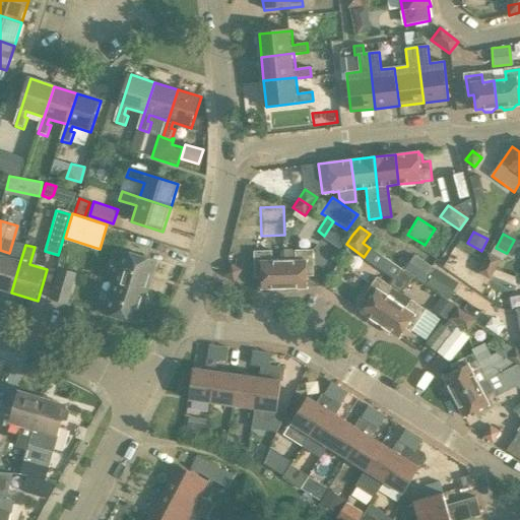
[(282,287),(284,287),(283,253),(283,245),(271,245),(271,253),(255,254),(255,259),(255,273),(262,273),(262,288),(268,287),(271,290),(279,290),(282,287)]
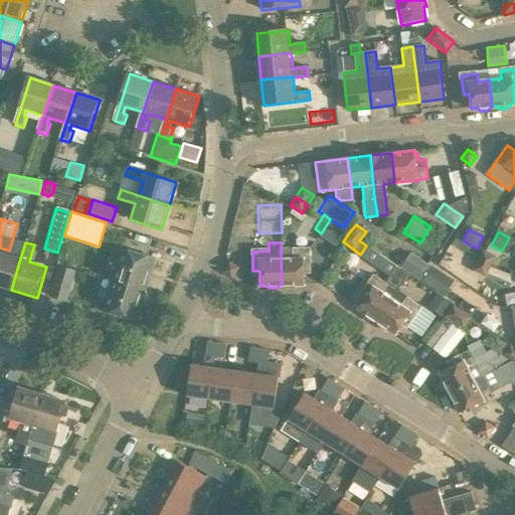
[(489,244),(485,251),(495,258),(496,258),(501,250),(491,245),(489,244)]
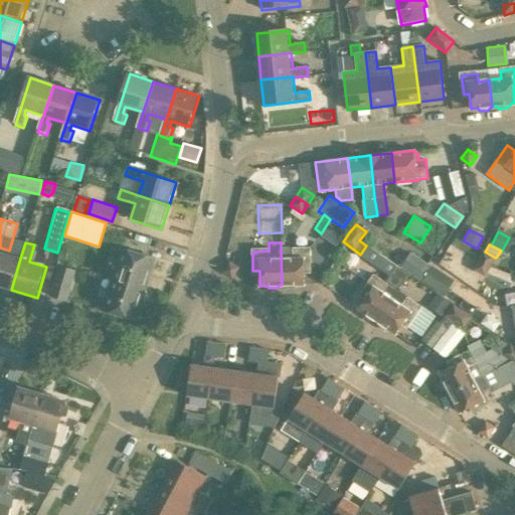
[(366,245),(360,254),(359,255),(389,276),(395,266),(366,245)]
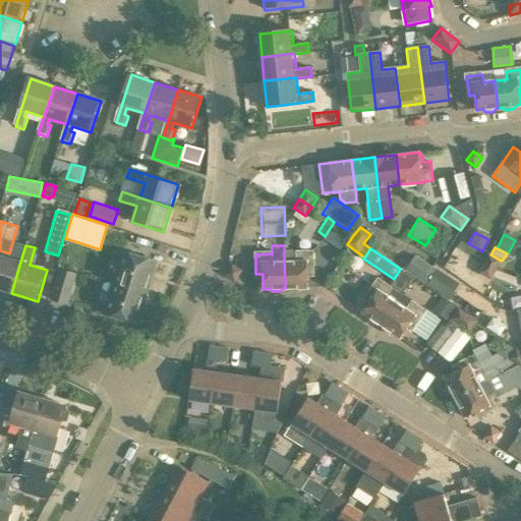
[(125,251),(115,283),(148,293),(158,263),(125,251)]
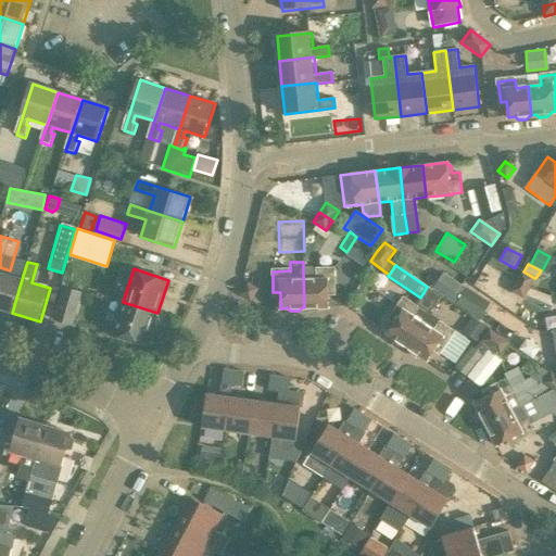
[(332,269),(314,269),(303,270),(304,307),(306,307),(313,311),(319,311),(321,307),(329,307),(328,290),(335,290),(335,277),(332,277),(332,269)]
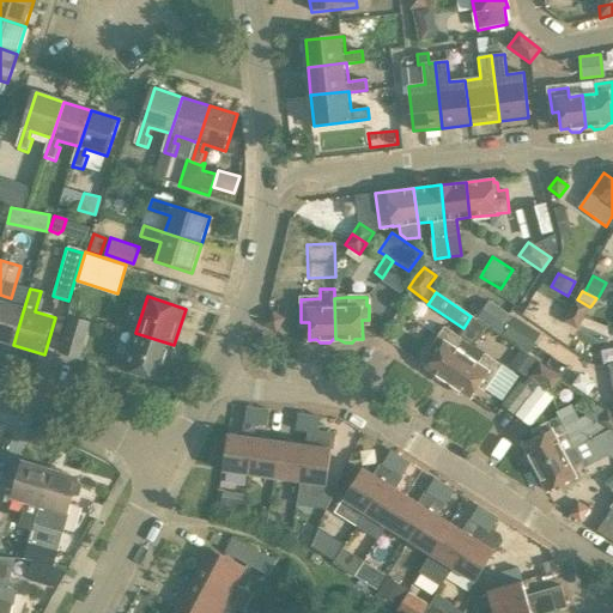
[(575,298),(562,321),(577,329),(589,307),(577,299),(575,298)]
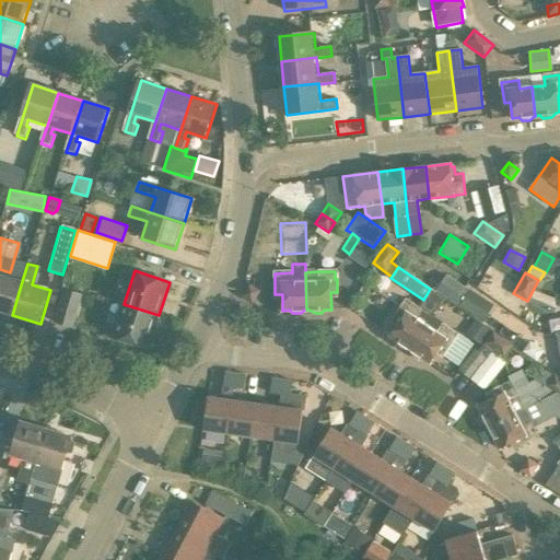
[(0,311),(12,315),(22,281),(0,275),(0,311)]
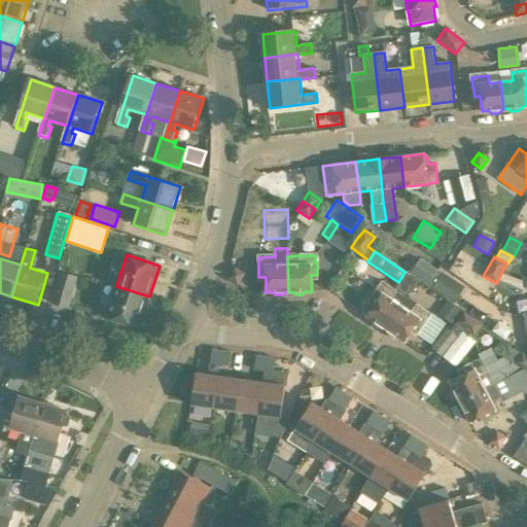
[(426,285),(436,271),(420,258),(410,273),(426,285)]
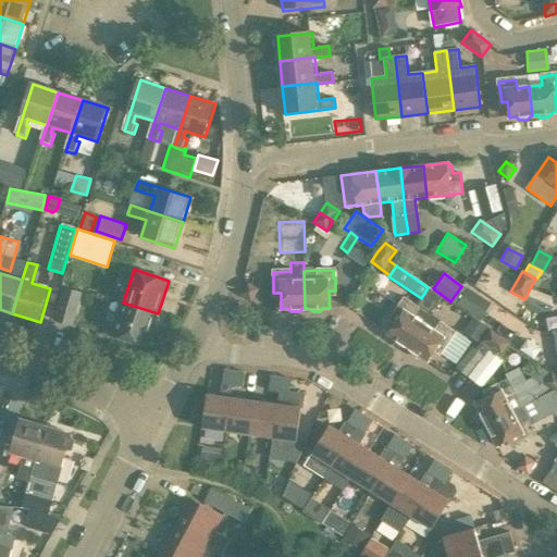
[(259,289),(248,284),(240,296),(251,301),(259,289)]
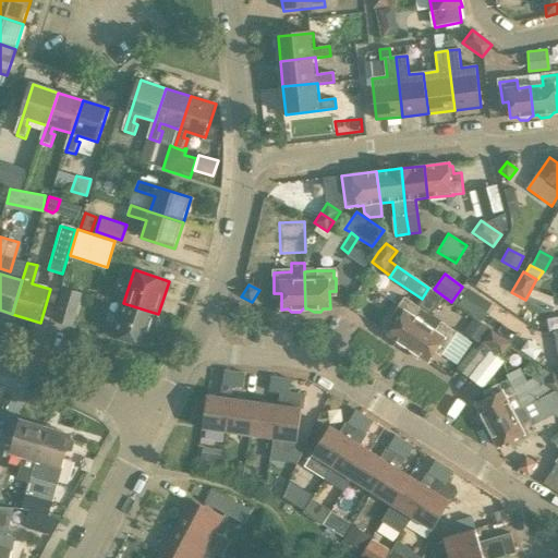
[(74,326),(80,308),(85,292),(70,288),(68,287),(57,320),(74,326)]
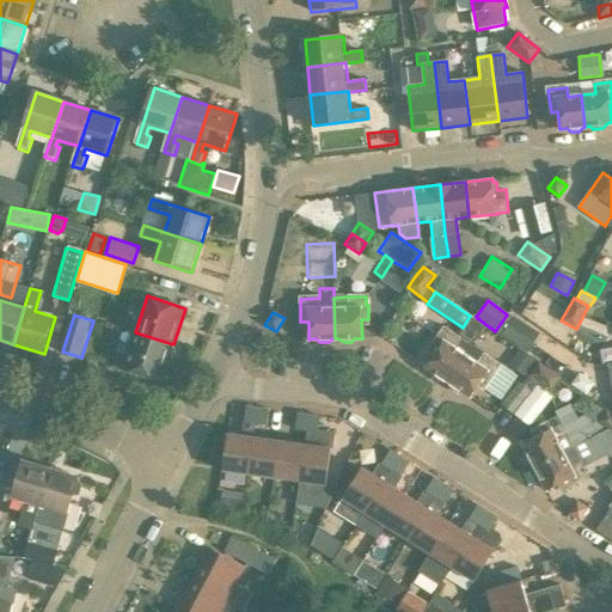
[(447,381),(471,344),(484,325),(470,316),(457,337),(444,329),(432,348),(438,352),(427,368),(434,372),(434,377),(441,381),(446,380),(447,381)]
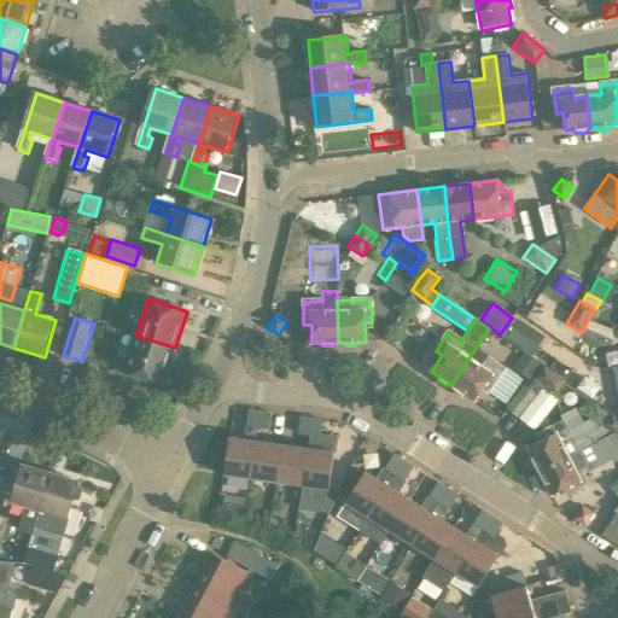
[(544,337),(518,319),(505,338),(532,356),(544,337)]
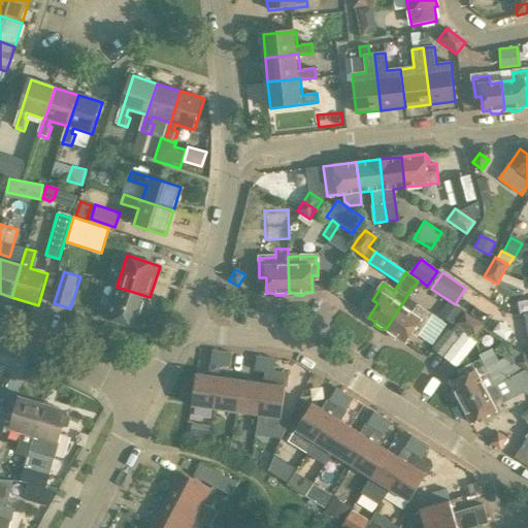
[(139,330),(150,297),(117,287),(106,319),(139,330)]
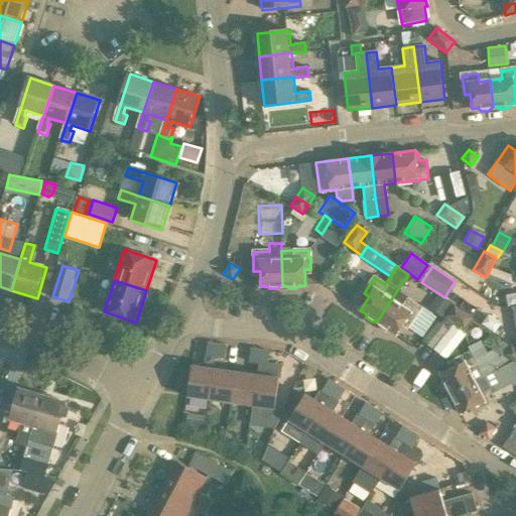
[(408,297),(397,290),(377,321),(381,324),(381,329),(387,333),(391,332),(396,336),(406,321),(410,325),(421,308),(407,299),(408,297)]
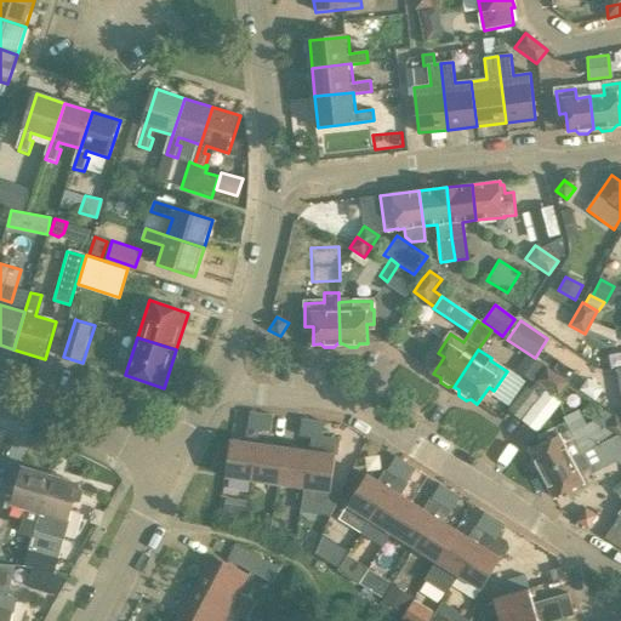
[(542,366),(527,355),(517,370),(533,381),(542,366)]
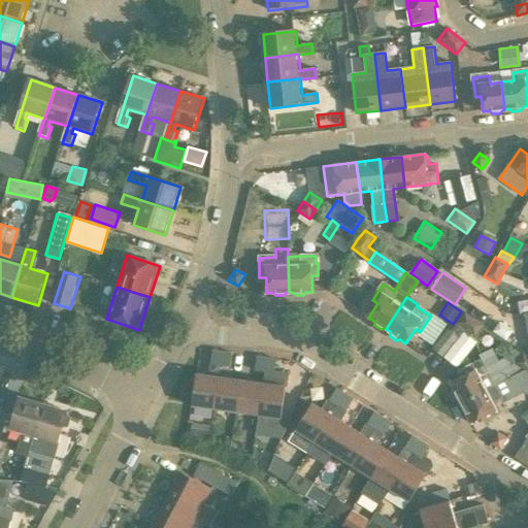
[(447,328),(431,349),(457,367),(477,340),(474,337),(483,326),(464,311),(450,331),(447,328)]
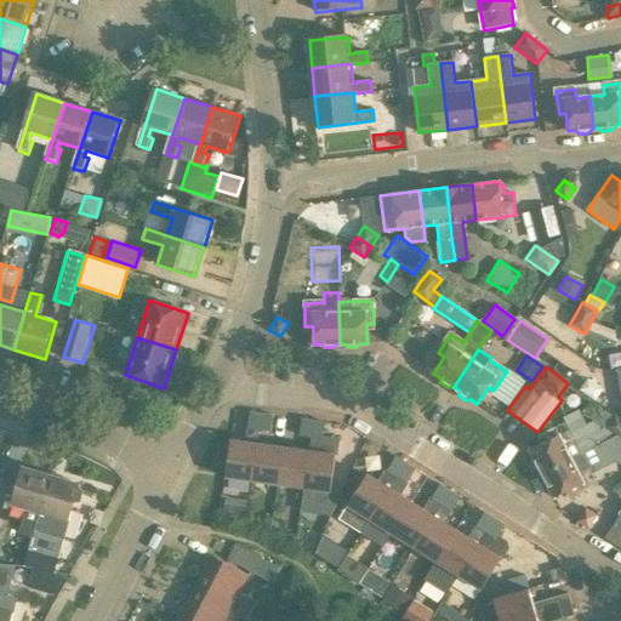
[(613,417),(591,403),(582,414),(594,422),(604,428),(613,417)]
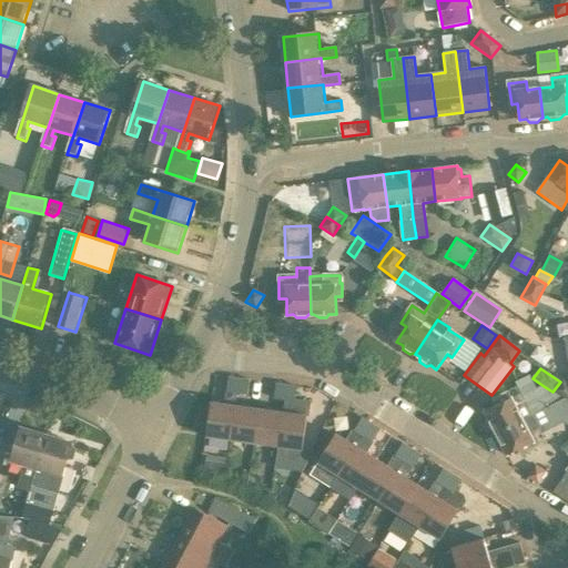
[(226,392),(236,393),(239,378),(227,377),(226,392)]
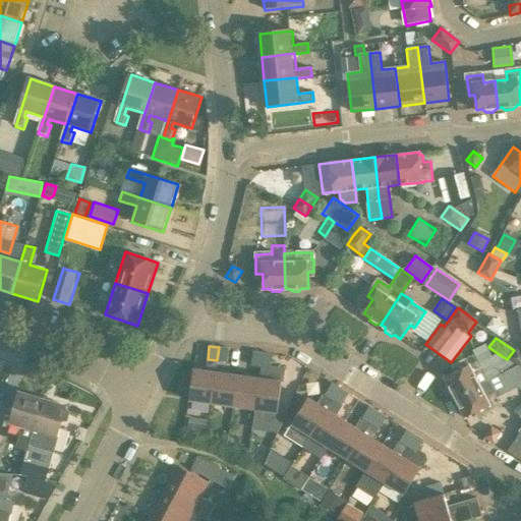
[(227,361),(229,348),(219,347),(217,360),(227,361)]
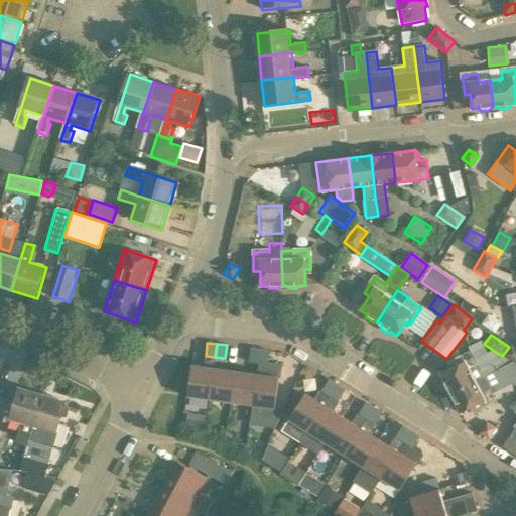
[(515,348),(510,345),(502,356),(515,365),(515,348)]
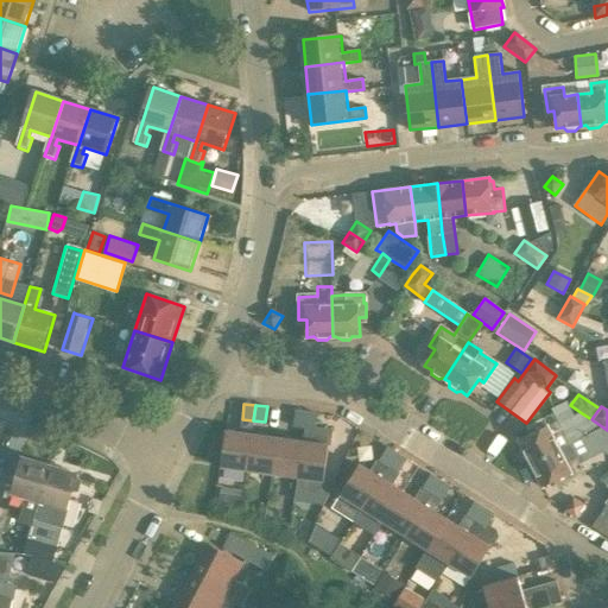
[(292,426),(304,428),(306,412),(295,411),(292,426)]
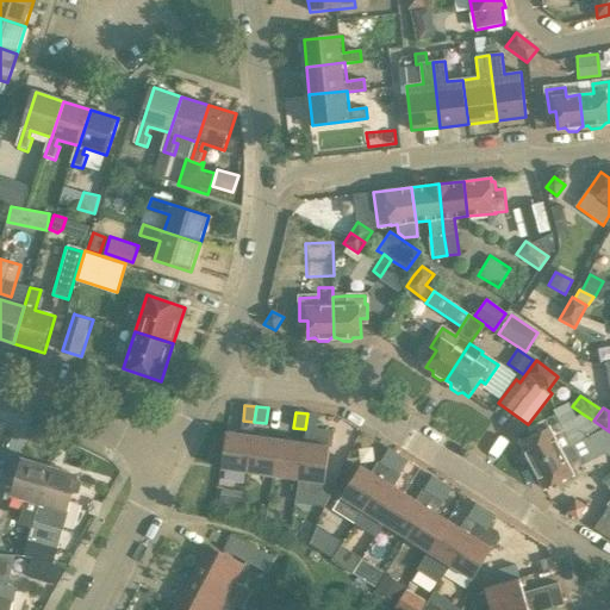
[(307,414),(305,429),(317,430),(317,429),(318,415),(307,414)]
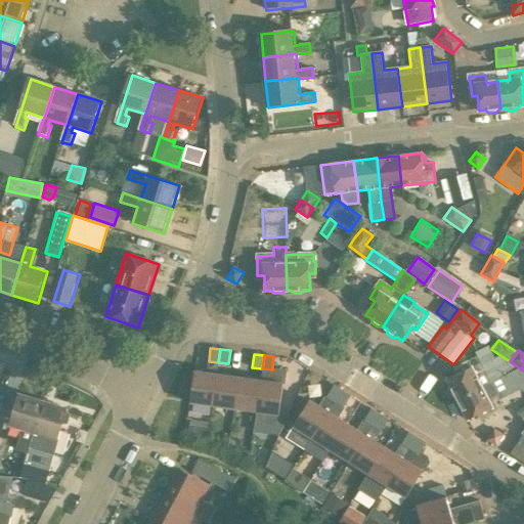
[(457,398),(482,386),(489,382),(477,357),(469,361),(459,366),(462,372),(448,379),(450,384),(449,389),(452,395),(456,396),(457,398)]
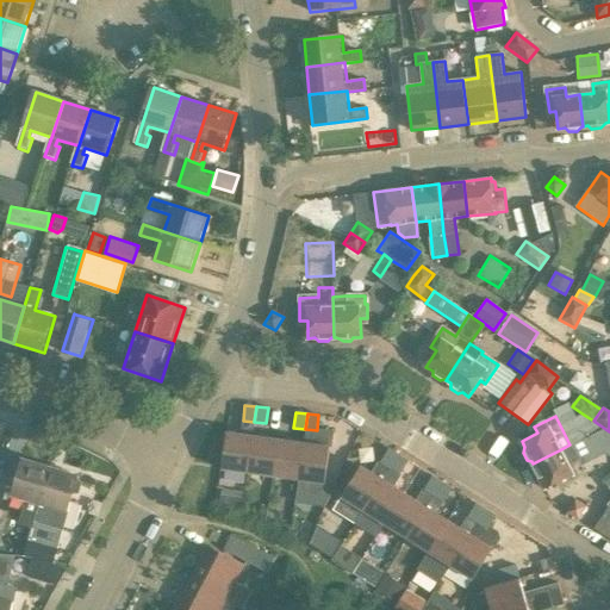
[(226,431),(222,467),(247,471),(251,435),(254,422),(243,421),(241,434),(226,431)]
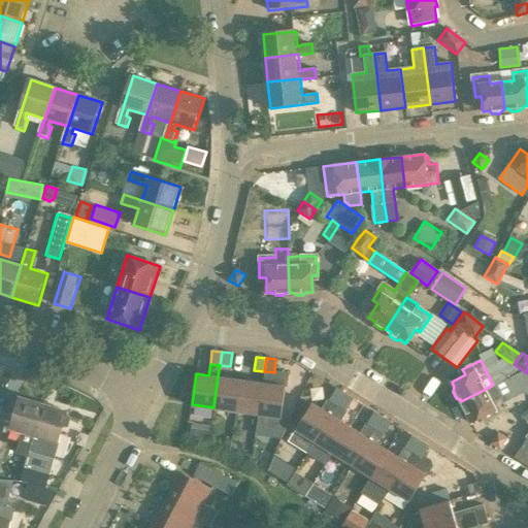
[(281,417),(285,386),(287,374),(274,372),(264,371),(263,383),(258,414),(281,417)]
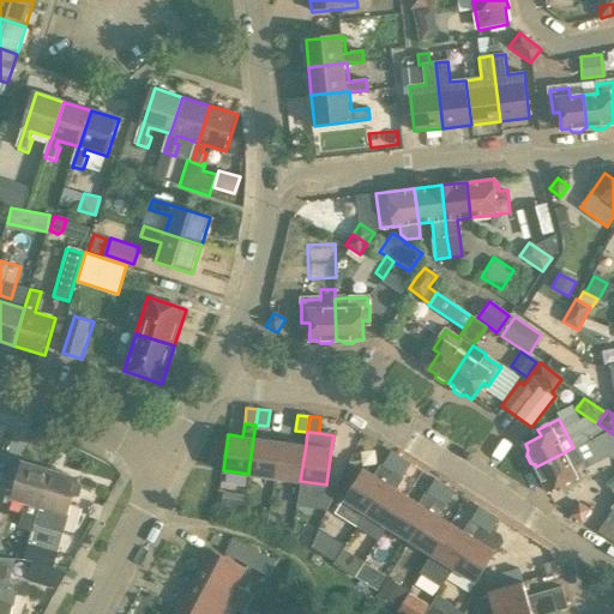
[(248,474),(275,477),(280,441),(253,438),(248,474)]
